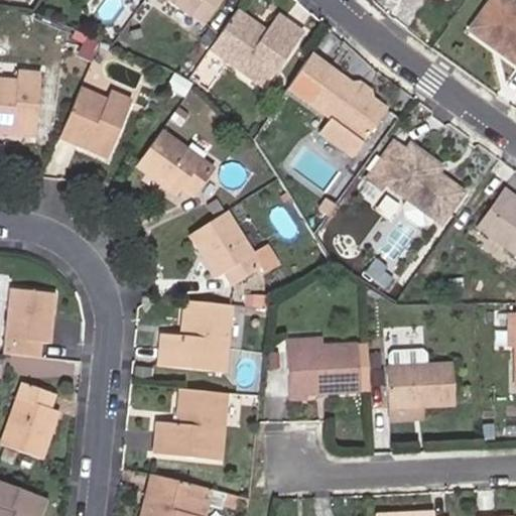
[(166,0),(186,15),(190,11),(204,23),(222,0),(166,0)]
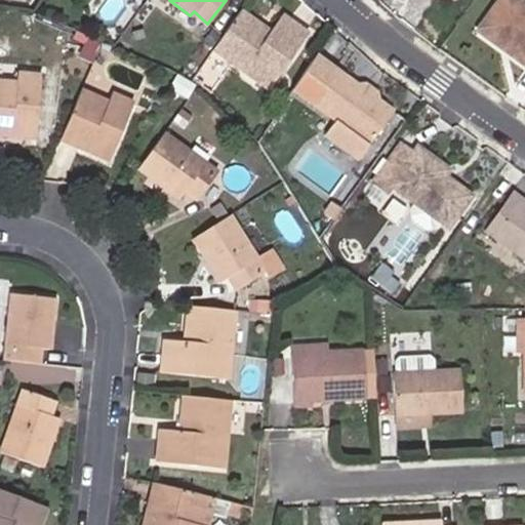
[(524,0),(513,0),(489,35),(524,61),(524,0)]
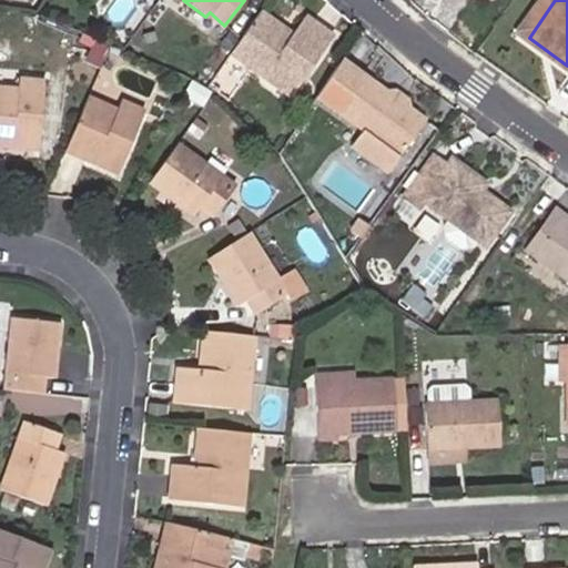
[(294,34),(263,10),(232,52),(290,94),(337,33),(311,13),(294,34)]
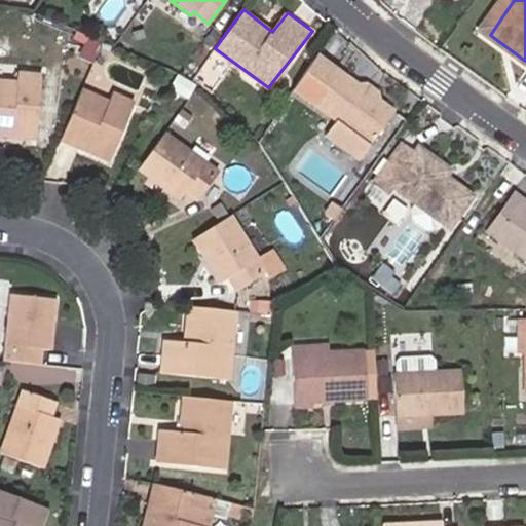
[(323,59),(299,92),(340,123),(331,137),(363,160),(398,115),(323,59)]
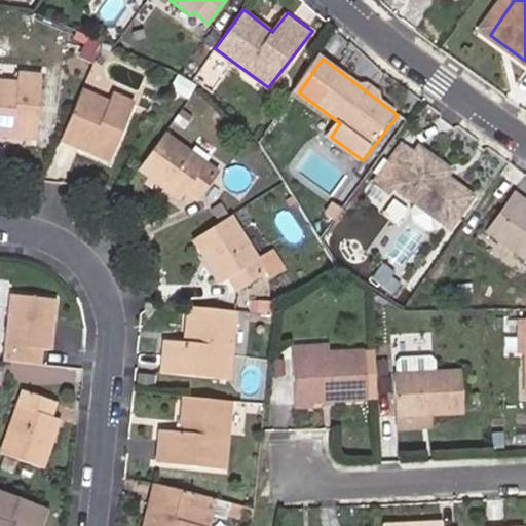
[(0,84),(0,138),(40,142),(47,80),(17,78),(17,85),(0,84)]
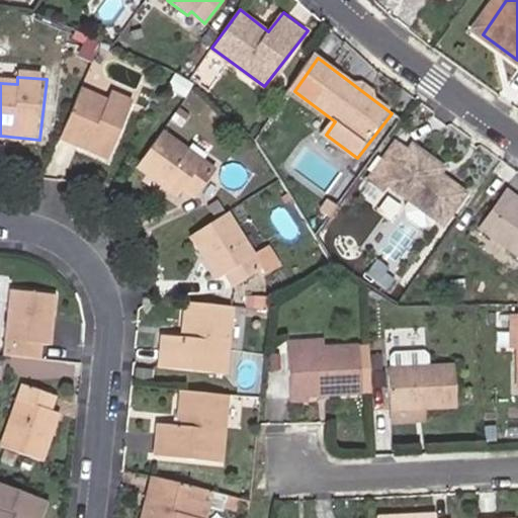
[(83,85),(61,137),(109,159),(135,101),(114,91),(111,97),(83,85)]
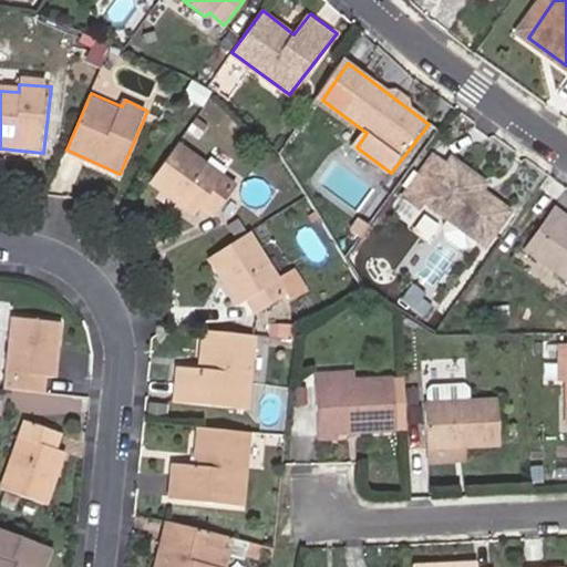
[(178,146),(151,186),(196,215),(199,208),(216,219),(235,188),(178,146)]
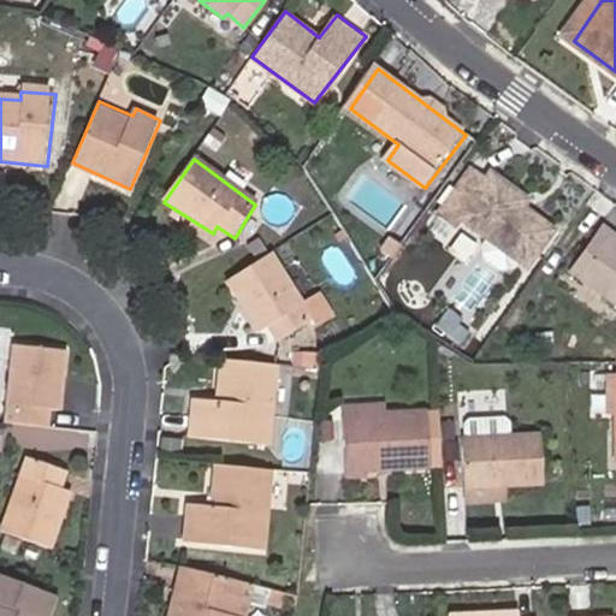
[(442,215),(457,226),(463,219),(491,241),(521,262),(529,268),(556,234),(532,215),(528,220),(522,215),(531,203),(496,176),(490,184),(474,172),(442,215)]
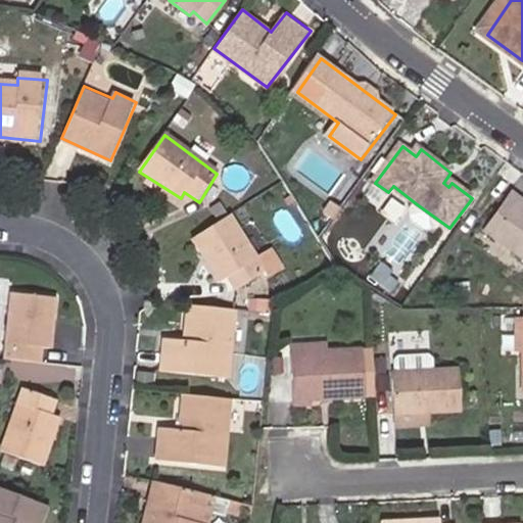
[(522,200),(512,193),(484,230),(522,257),(522,206),(522,207),(522,205),(522,200)]
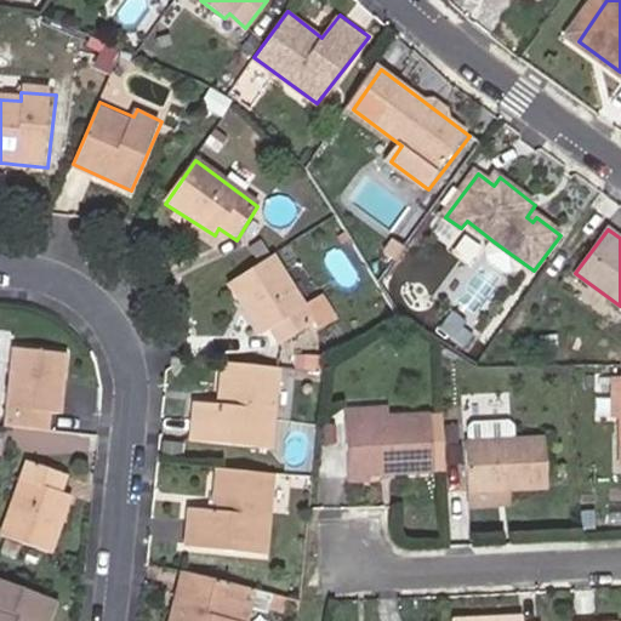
[(525,265),(495,243),(489,249),(489,262),(507,275),(519,272),(525,265)]
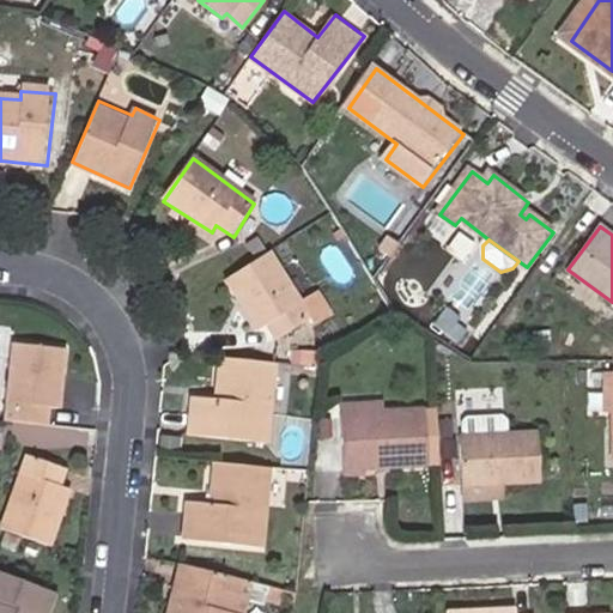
[(277,249),(229,278),(261,331),(269,326),(279,341),(316,317),(317,321),(337,309),(322,287),(307,297),(277,249)]
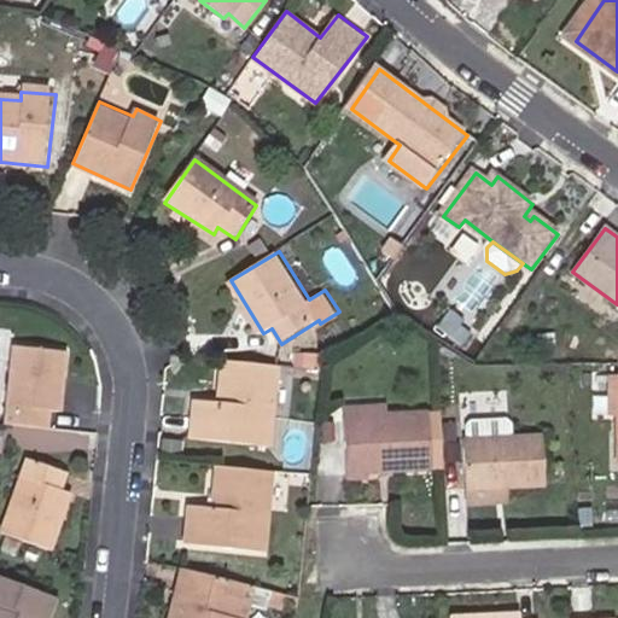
[(9,427),(52,431),(53,412),(65,413),(70,355),(16,349),(9,427)]
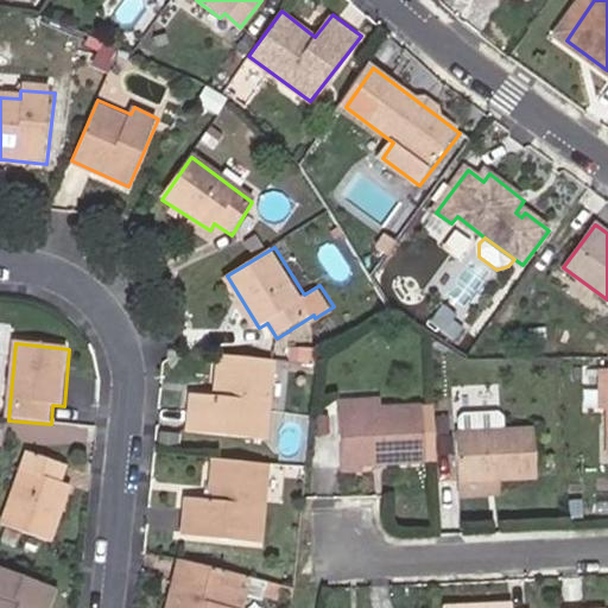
[(279,350),(228,346),(225,384),(201,382),(198,423),(271,430),(279,350)]
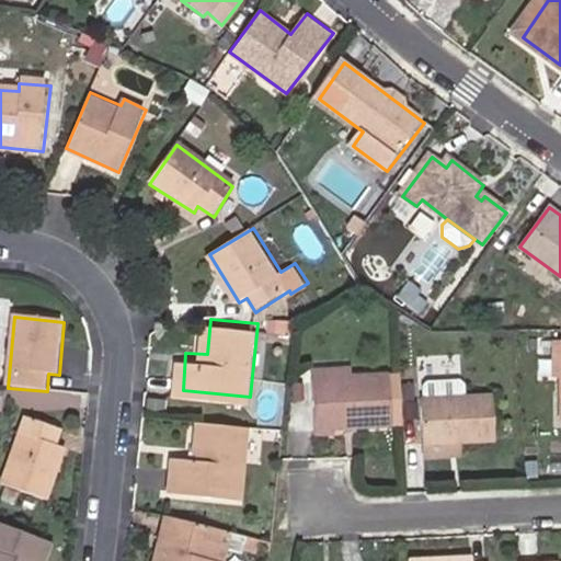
[(308,376),(308,385),(346,382),(345,375),(308,376)]
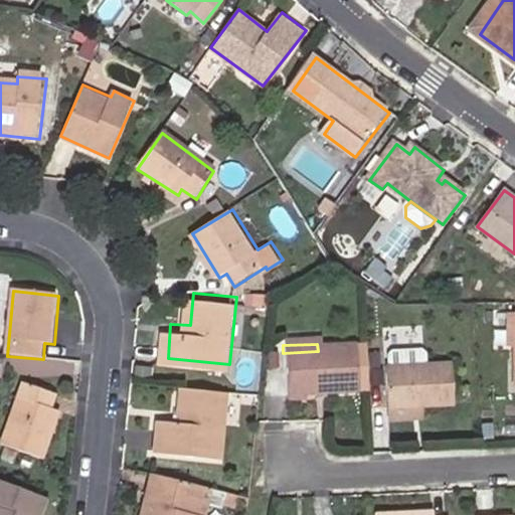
[(318,351),(283,353),(285,402),(301,401),(301,397),(356,394),(353,350),(318,351)]
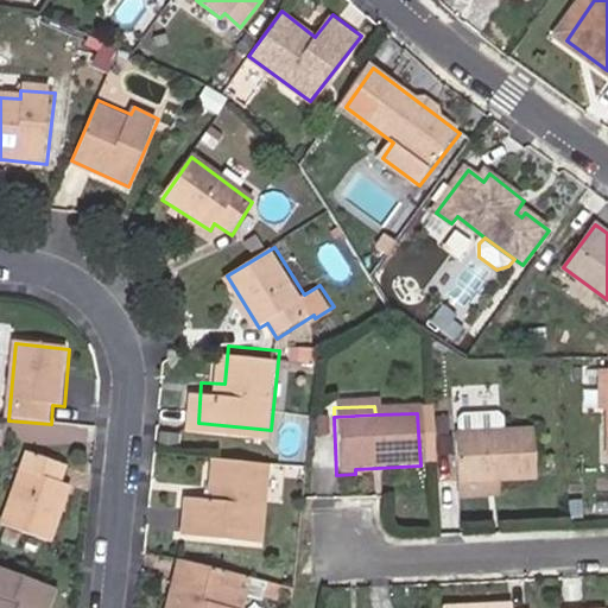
[(530,428),(451,431),(454,480),(531,475),(530,428)]
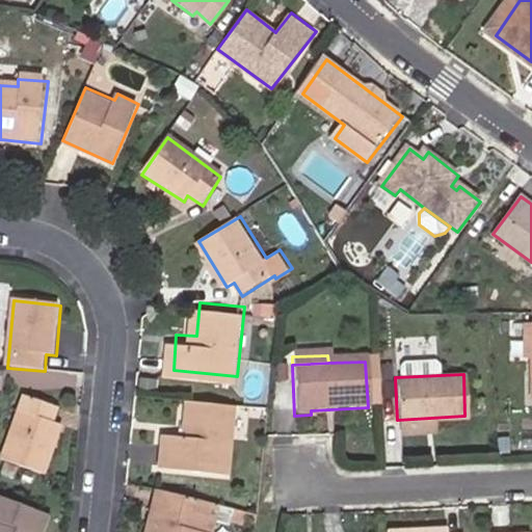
[(3,459),(43,474),(59,425),(51,421),(57,405),(26,395),(3,459)]
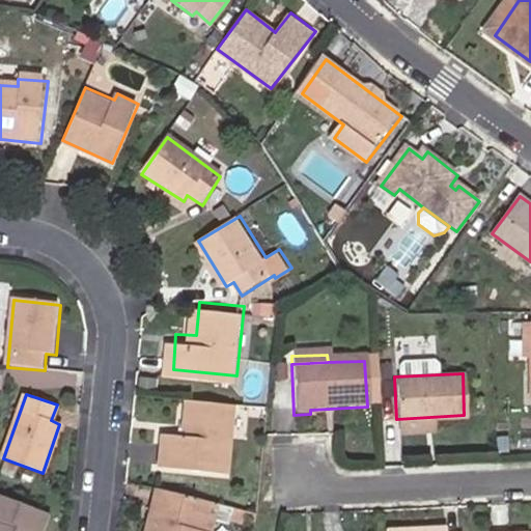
[(235,406),(185,399),(180,439),(162,436),(158,470),(226,477),(235,406)]
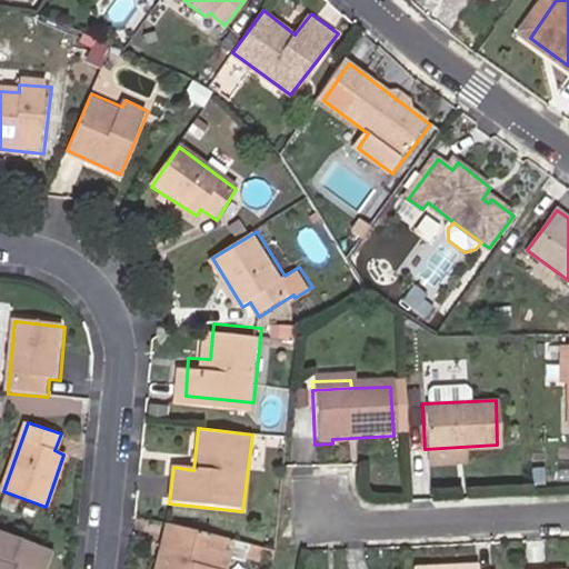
[(273,548),(168,522),(156,568),(213,568),(218,553),(245,560),(245,556),(259,559),(260,555),(270,557),(273,548)]
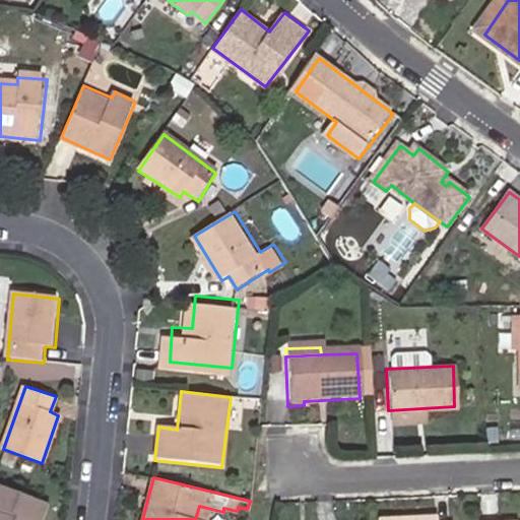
[(0,519),(41,519),(48,503),(0,482),(0,519)]
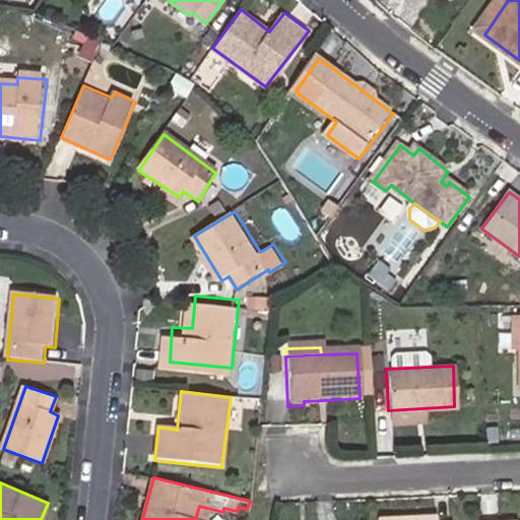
[(433,519),(432,511),(377,514),(377,519),(448,519),(449,519),(442,519),(433,519)]
